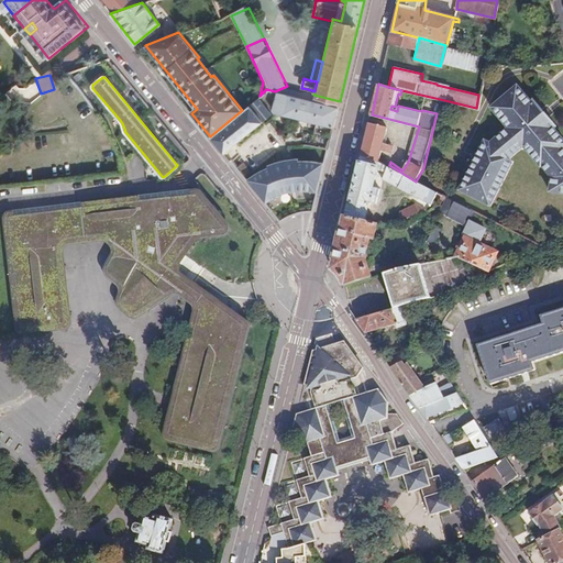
[(562,151),(561,148),(562,146),(562,142),(551,129),(554,127),(532,100),(529,102),(515,86),(488,108),(506,128),(488,143),(484,141),(460,191),(490,209),(511,164),(509,163),(525,150),(541,169),(543,168),(553,180),(550,194),(562,195),(562,151)]
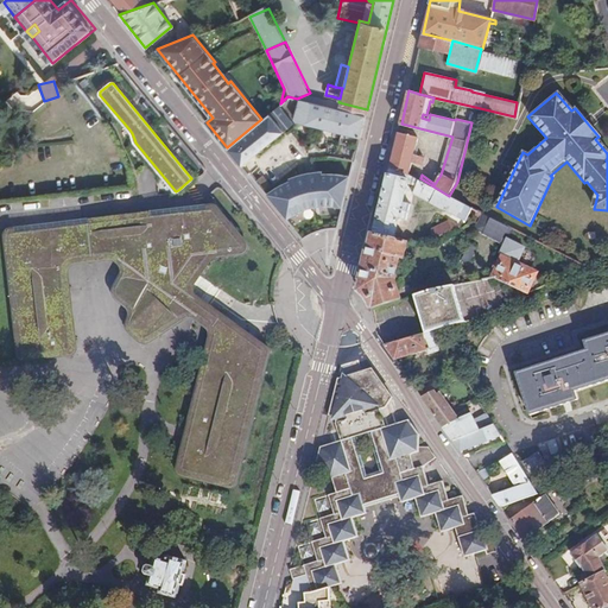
[(280,103),(277,106),(280,111),(290,102),(287,96),(280,103)]
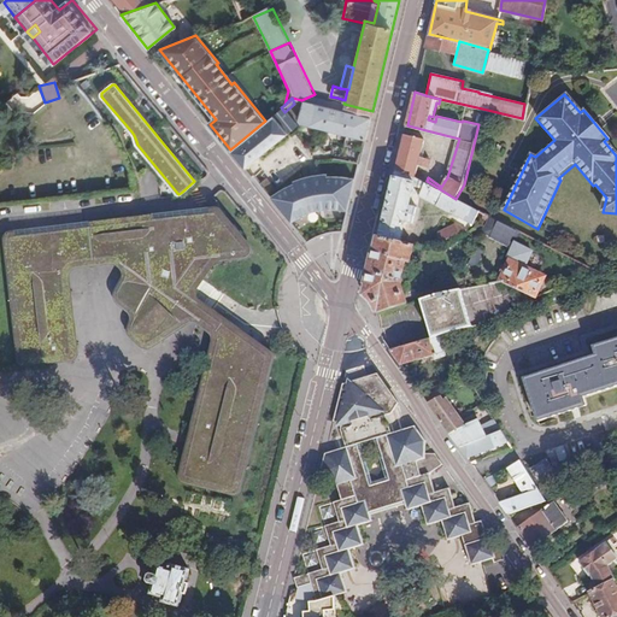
[(342,109),(301,100),(292,98),(294,104),(304,106),(300,123),(303,125),(353,139),(354,135),(366,139),(372,111),(344,104),(342,109)]
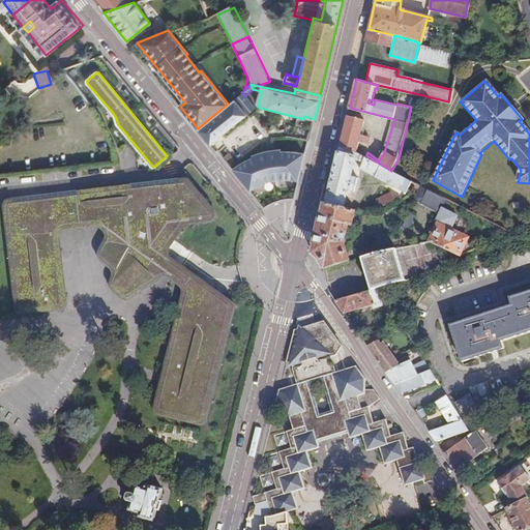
[(228,104),(198,128),(210,143),(254,107),(244,96),(241,92),(228,104)]
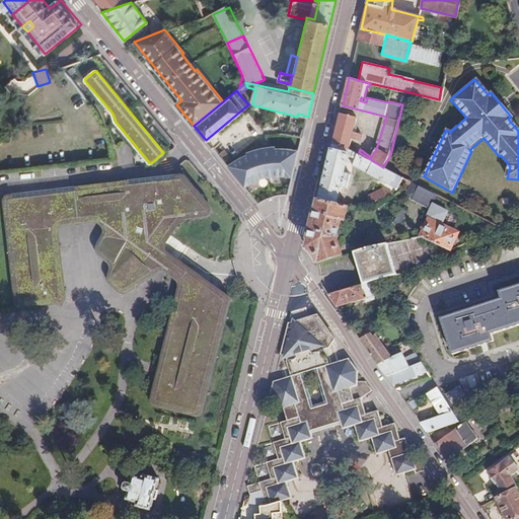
[(341,113),(334,142),(349,146),(351,138),(360,140),(362,133),(353,131),(357,117),(341,113)]
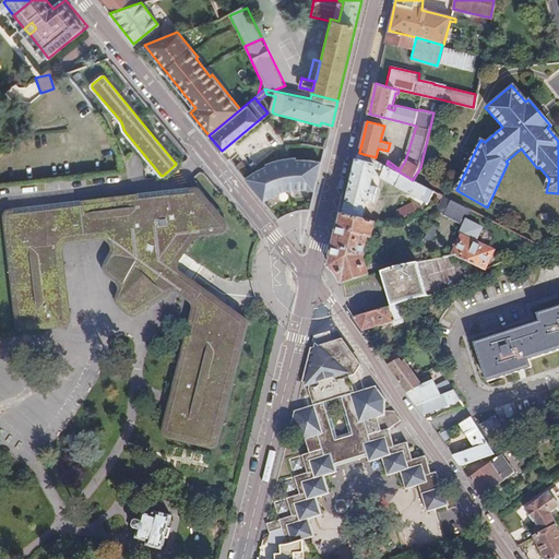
[(413,180),(387,164),(376,157),(359,153),(344,216),(360,221),(366,201),(373,203),(377,189),(369,187),(375,167),(382,171),(379,178),(420,202),(425,193),(429,197),(432,192),(413,180)]
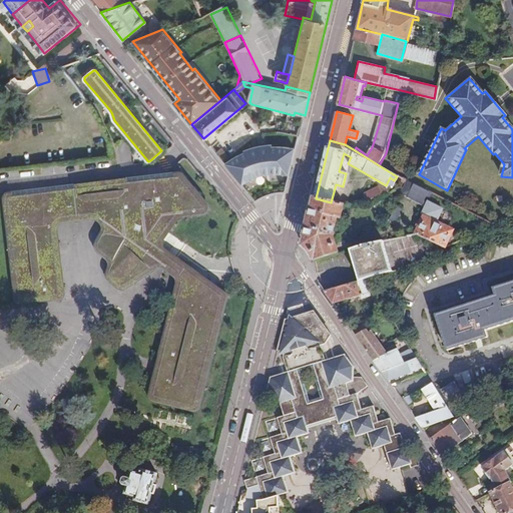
[(290,174),(296,148),(288,147),(281,146),(273,146),(273,144),(265,145),(260,146),(253,147),(248,148),(243,150),(244,152),(238,155),(233,157),(228,160),(223,163),(240,183),(246,180),(252,177),(260,175),(267,173),(273,173),(279,172),(285,173),(290,174)]
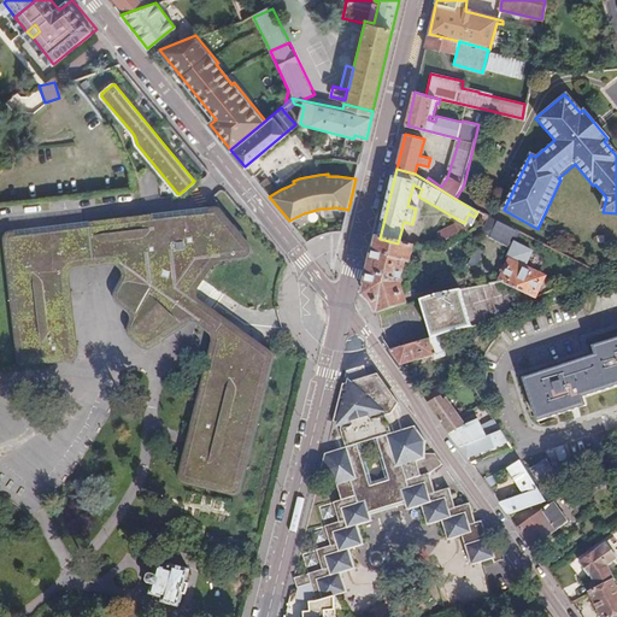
[(216,216),(10,240),(23,359),(70,354),(62,277),(64,269),(66,265),(74,262),(99,259),(105,257),(113,257),(121,260),(124,264),(128,272),(128,278),(118,294),(118,298),(122,303),(129,309),(133,311),(135,315),(136,319),(134,324),(133,328),(133,330),(135,335),(140,341),(145,344),(150,344),(187,319),(189,317),(193,316),(197,316),(200,318),(215,329),(219,336),(219,345),(186,476),(187,477),(233,489),(235,488),(266,359),(266,357),(198,309),(193,303),(191,297),(191,291),(193,286),(215,256),(225,256),(236,254),(246,252),(244,247),(242,246),(239,242),(216,216)]
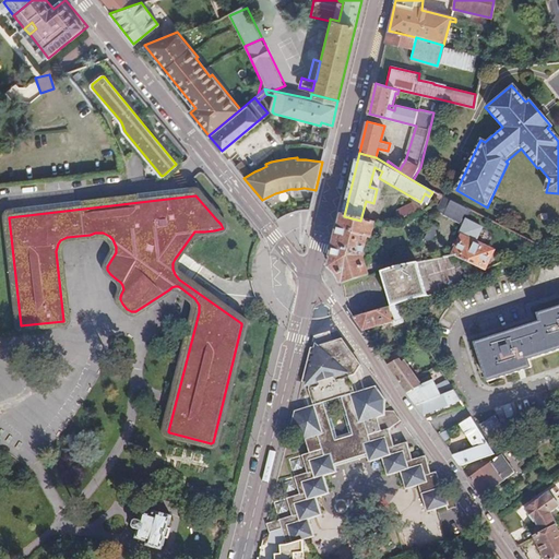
[(462,211),(440,198),(432,210),(441,214),(440,215),(454,223),(462,211)]
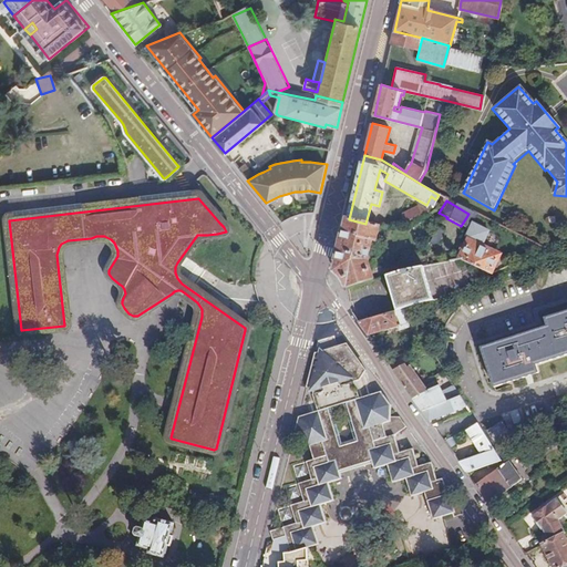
[(405,214),(409,223),(426,216),(423,207),(405,214)]
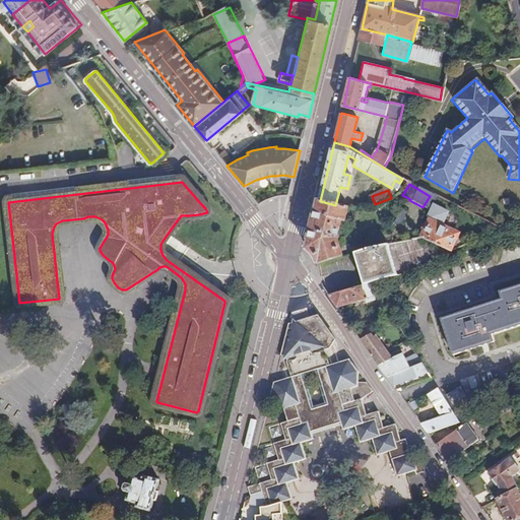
[(335,205),(320,201),(308,249),(312,252),(316,258),(318,262),(320,267),(345,260),(343,251),(339,251),(341,240),(342,240),(343,237),(345,238),(346,232),(345,229),(341,229),(342,223),(345,223),(348,208),(335,205)]
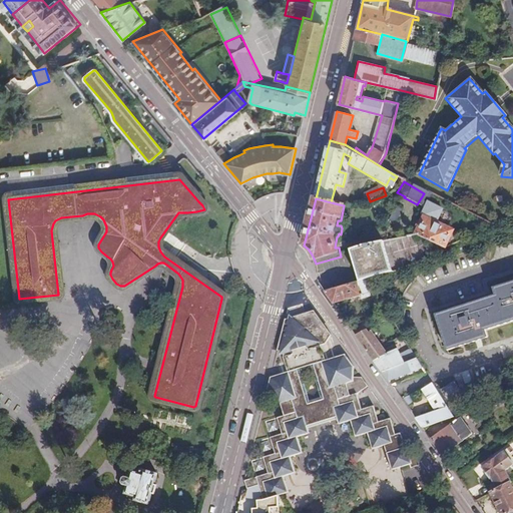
[(402,211),(396,209),(390,223),(396,225),(402,211)]
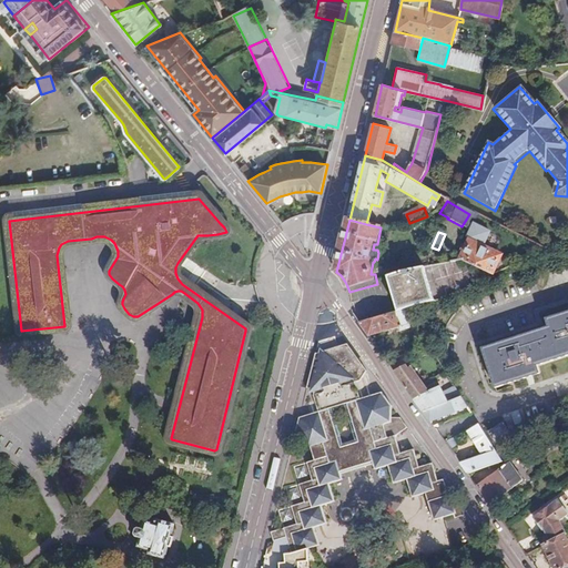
[(470,245),(463,265),(493,276),(500,257),(470,245)]
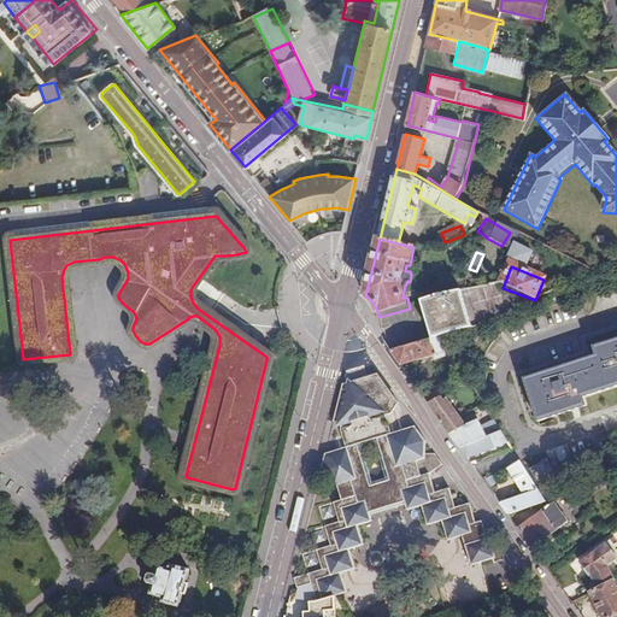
[(472,328),(462,289),(422,303),(434,339),(438,338),(472,328)]
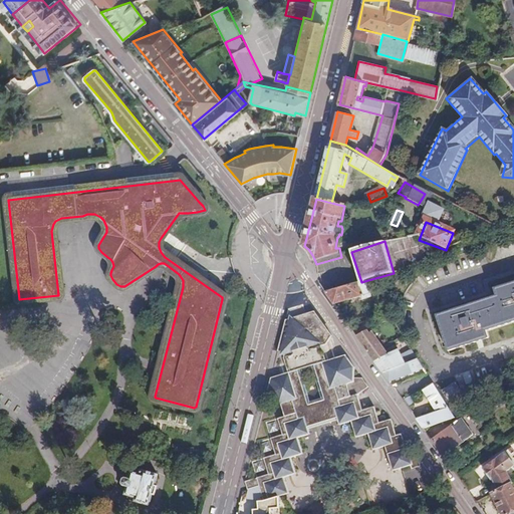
[(361,282),(325,293),(333,304),(365,296),(366,300),(373,298),(370,290),(364,281),(361,282)]
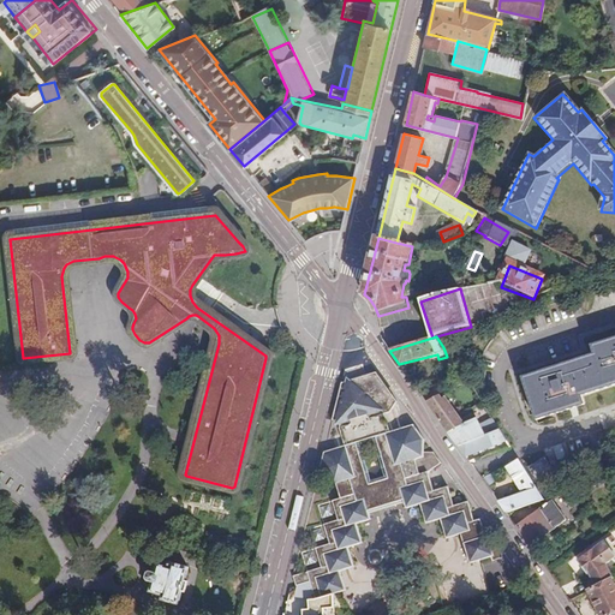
[(614,339),(591,347),(593,356),(521,381),(536,423),(571,411),(578,408),(584,406),(581,398),(614,386),(614,339)]
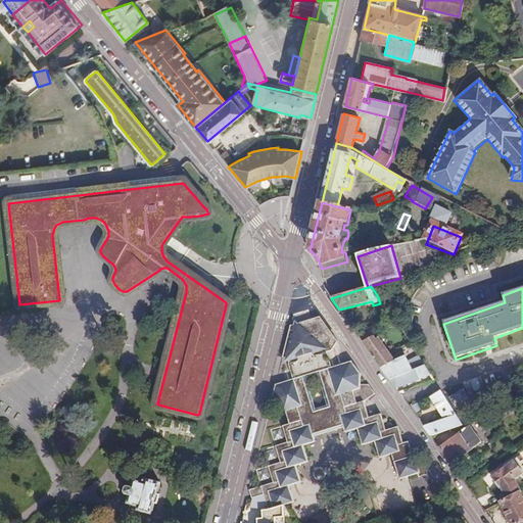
[(374,337),(396,325),(390,316),(357,334),(363,343),(374,337)]
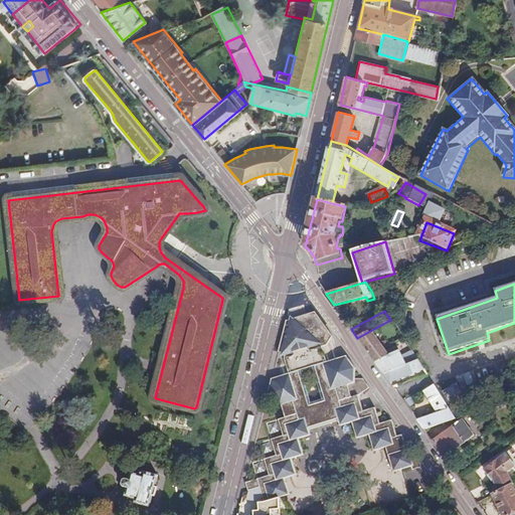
[(285,321),(278,351),(283,352),(289,373),(272,377),(267,394),(278,406),(280,405),(284,417),(277,419),(282,436),(271,440),(275,456),(264,459),(268,476),(245,482),(248,490),(260,487),(285,480),(284,477),(296,474),(292,457),(303,454),(299,439),(311,435),(310,430),(340,421),(341,426),(353,423),(358,439),(370,436),(375,452),(387,449),(387,451),(405,446),(401,436),(397,437),(392,421),(379,424),(374,408),(363,411),(359,395),(370,387),(363,378),(355,378),(355,368),(347,356),(327,362),(325,362),(321,347),(323,346),(328,345),(332,336),(315,312),(285,321)]
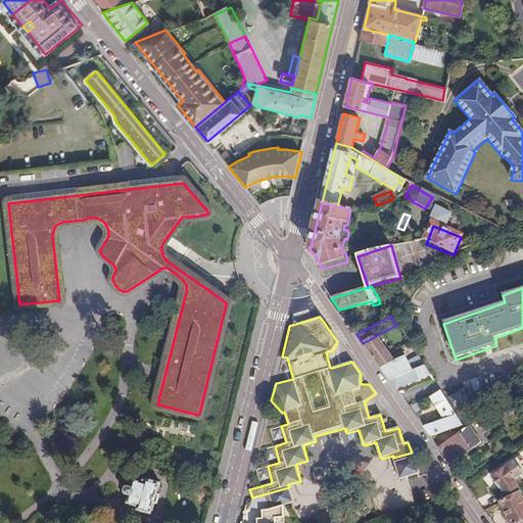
[(522,333),(503,337),(505,346),(522,341),(522,333)]
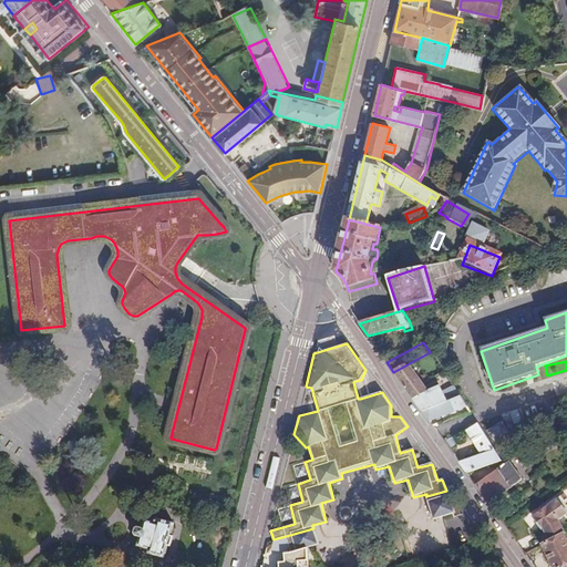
[(393,372),(413,400),(426,393),(405,366),(393,372)]
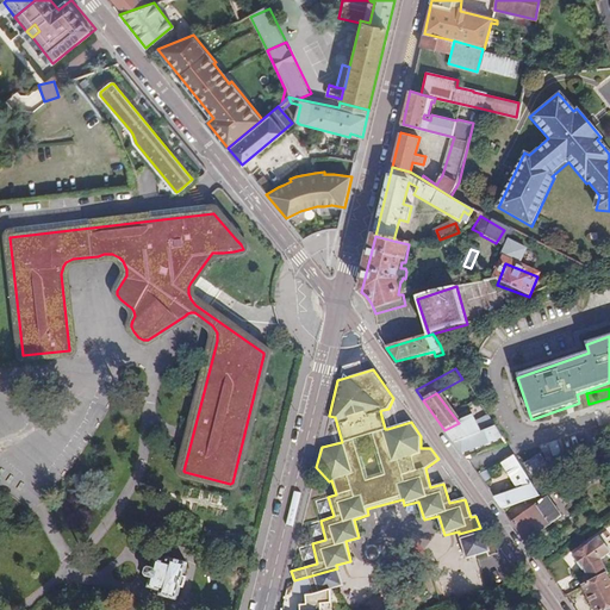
[(444,430),(454,444),(475,433),(467,418),(459,423),(444,430)]
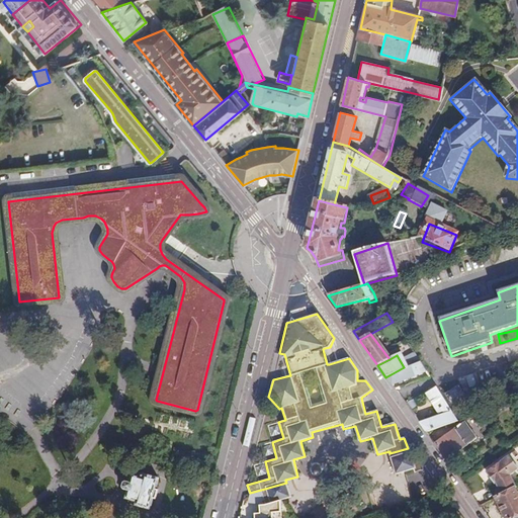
[(404,367),(385,377),(393,385),(412,375),(414,378),(417,376),(416,373),(422,370),(423,373),(426,372),(418,359),(404,367)]
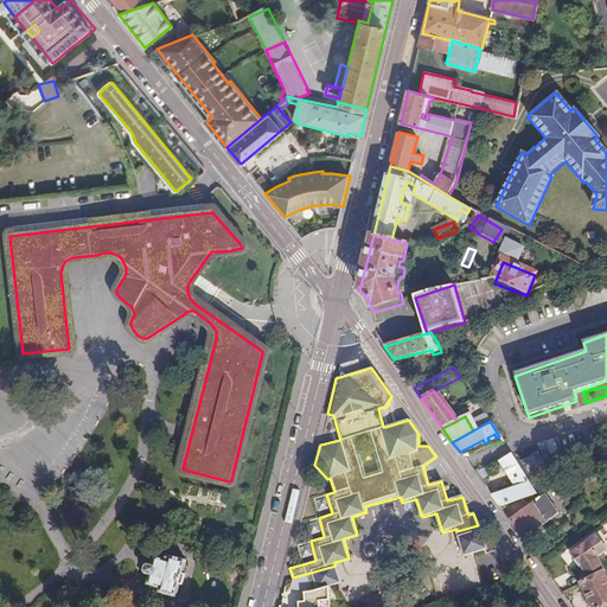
[(536,449),(521,460),(529,472),(544,462),(536,449)]
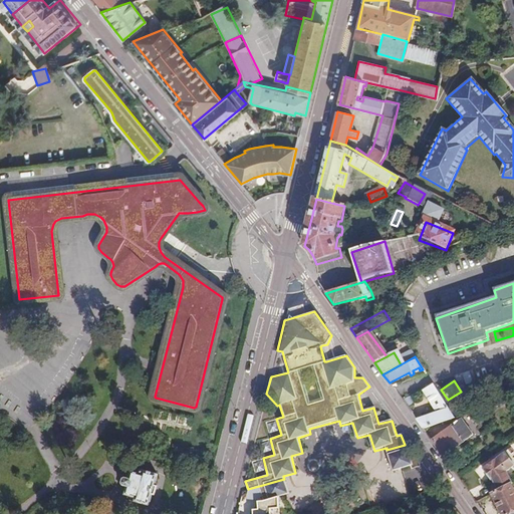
[(416,420),(423,430),(455,416),(432,382),(422,390),(436,411),(416,420)]
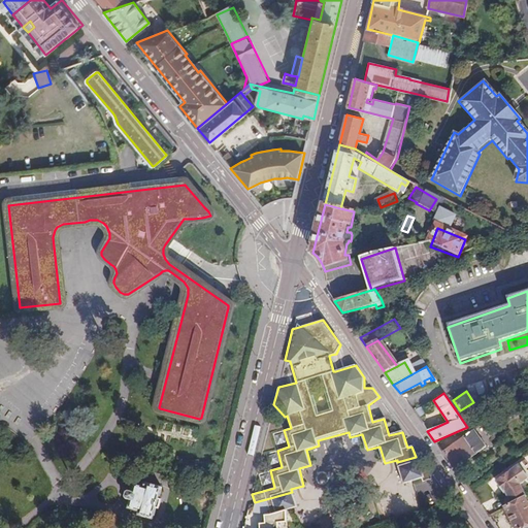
[(473,427),(442,452),(455,470),(486,446),(473,427)]
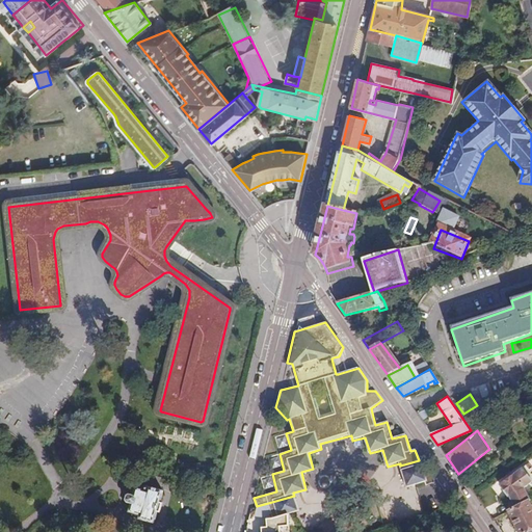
[(419,460),(400,466),(407,488),(425,483),(426,486),(435,484),(431,470),(424,471),(422,464),(420,466),(419,460)]
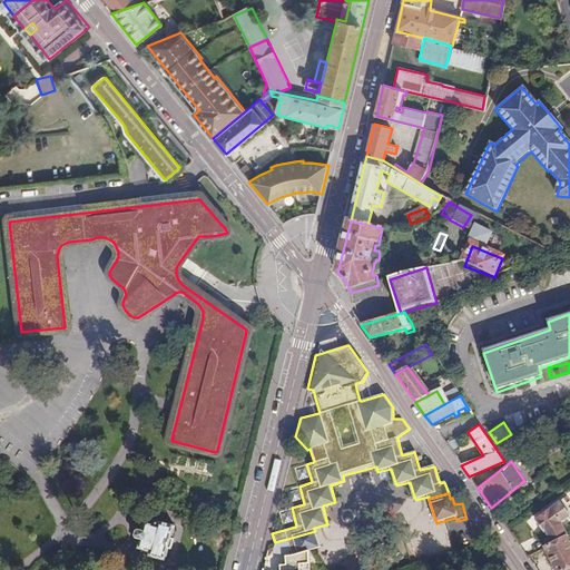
[(569,514),(569,502),(566,497),(534,519),(543,532),(544,531),(552,543),(546,547),(557,569),(563,569),(569,567),(569,544),(566,537),(568,536),(560,522),(569,514)]
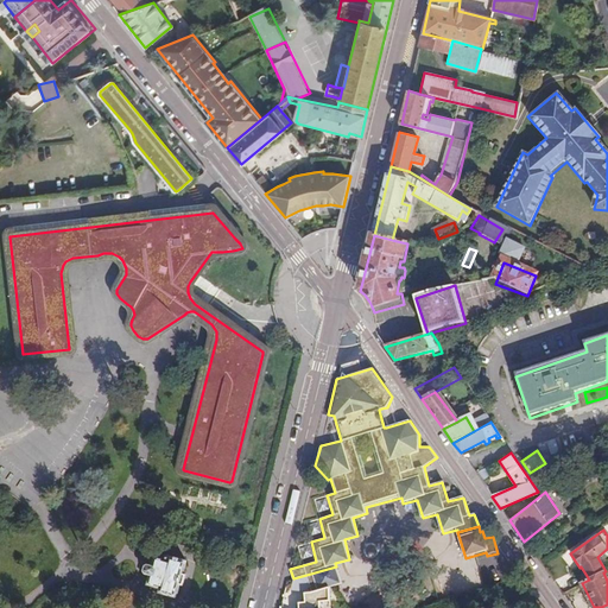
[(168,564),(154,562),(152,571),(147,570),(145,571),(144,575),(145,578),(150,580),(147,589),(160,593),(159,597),(176,601),(179,588),(182,588),(184,577),(182,577),(184,564),(169,561),(168,564)]
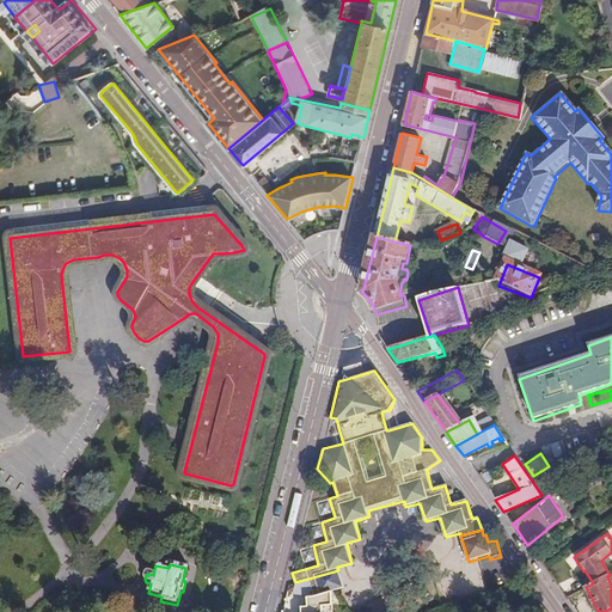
[(338,570),(308,579),(317,594),(334,587),(336,586),(337,587),(342,586),(338,570)]
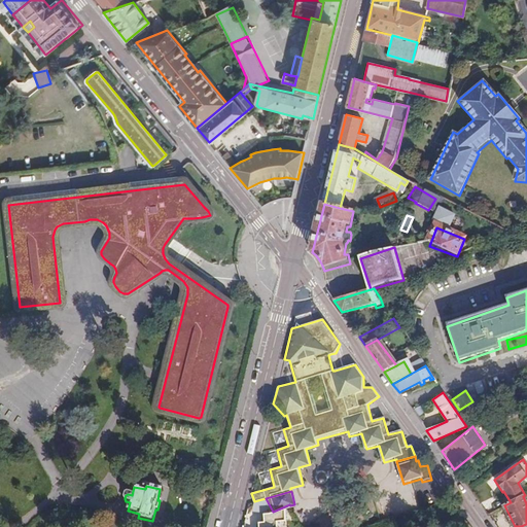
[(287,505),(273,512),(274,519),(260,521),(261,526),(281,526),(280,526),(278,518),(289,516),(287,505)]
